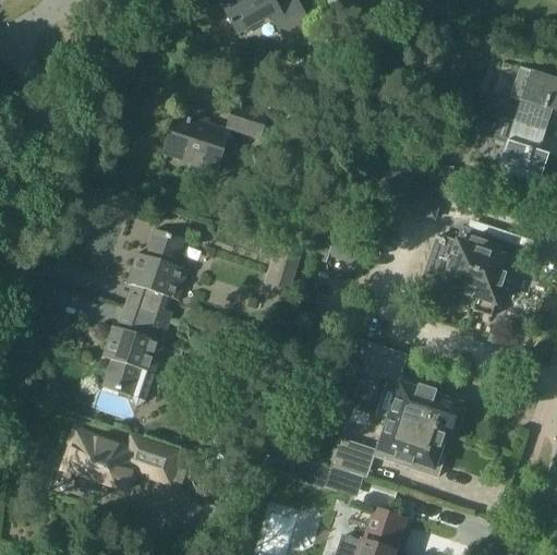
[(218,0),(237,33),(270,14),(285,39),(310,25),(295,0),(283,0),(218,0)]
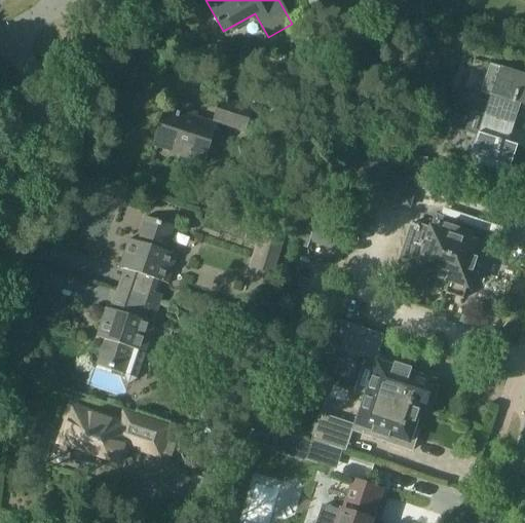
[(524,73),(500,65),(490,62),(480,90),(490,94),(484,112),(514,122),(520,105),(524,106),(524,73)]
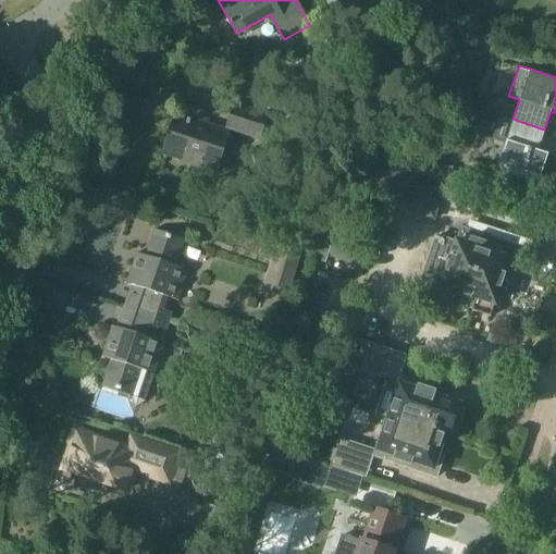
[(258,134),(264,113),(234,103),(226,124),(258,134)]
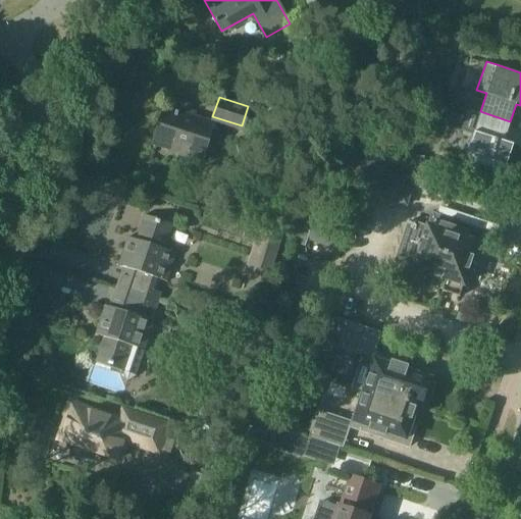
[(201,156),(212,121),(164,106),(154,141),(201,156)]
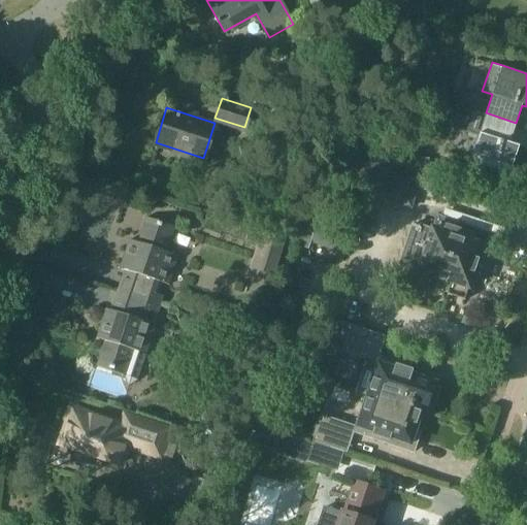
[(516,123),(486,112),(469,160),(508,174),(519,145),(509,142),(516,123)]
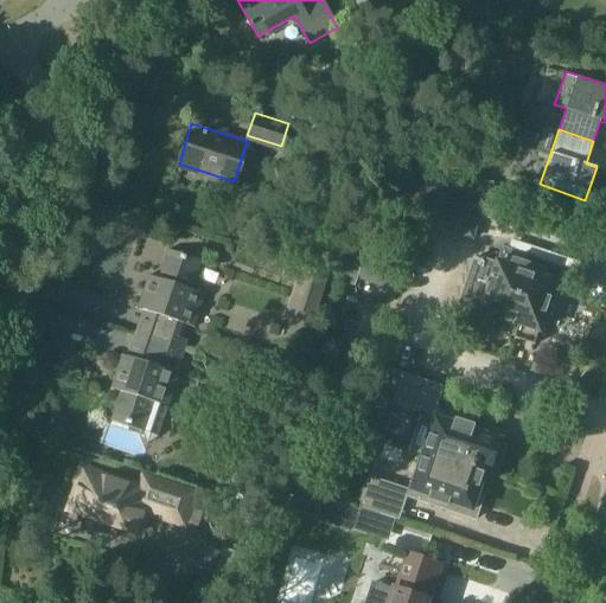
[(355,237),(340,278),(353,283),(356,274),(384,283),(395,250),(355,237)]
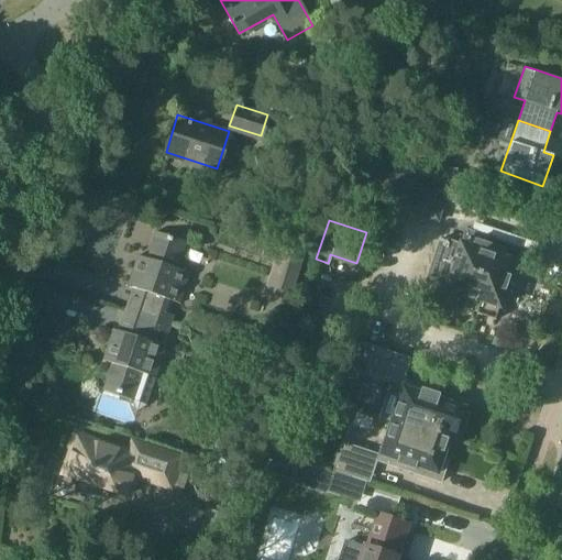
[(500,254),(503,248),(483,240),(485,233),(464,227),(459,242),(440,235),(426,278),(444,285),(444,286),(480,298),(475,311),(495,317),(514,260),(500,254)]
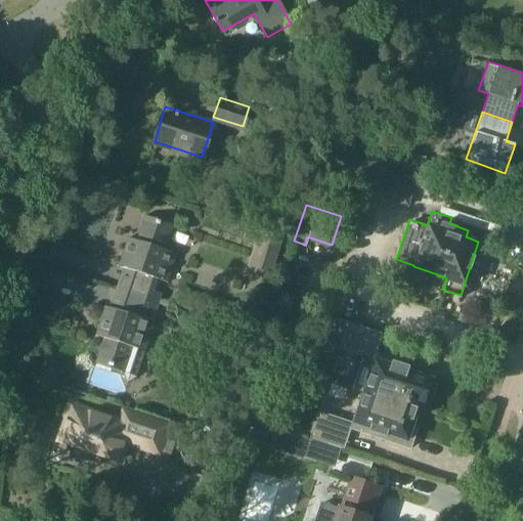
[(160,301),(163,292),(159,291),(162,279),(168,281),(177,253),(167,249),(175,224),(145,214),(136,239),(128,236),(119,265),(123,266),(117,287),(160,301)]
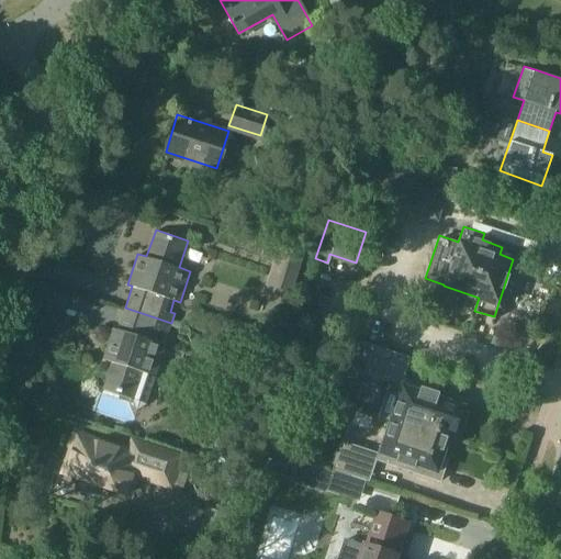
[(278,244),(264,291),(290,300),(305,253),(278,244)]
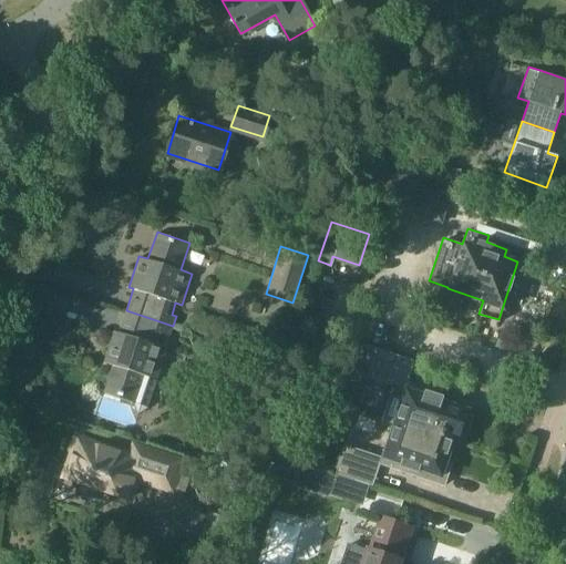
[(126,310),(119,331),(114,330),(104,361),(112,363),(103,391),(135,402),(135,403),(137,412),(147,406),(167,348),(161,346),(165,334),(170,335),(173,326),(126,310)]
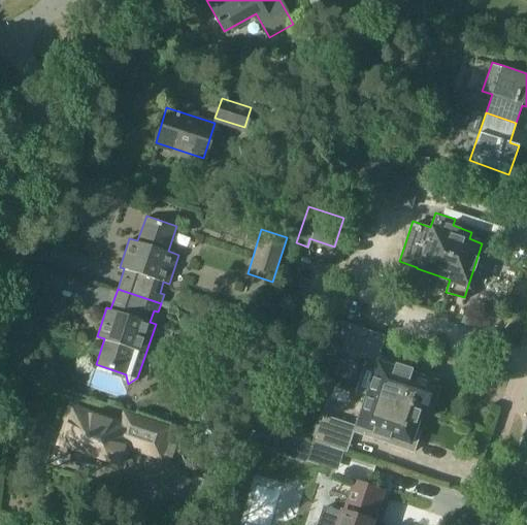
[(367,357),(376,331),(350,323),(341,349),(367,357)]
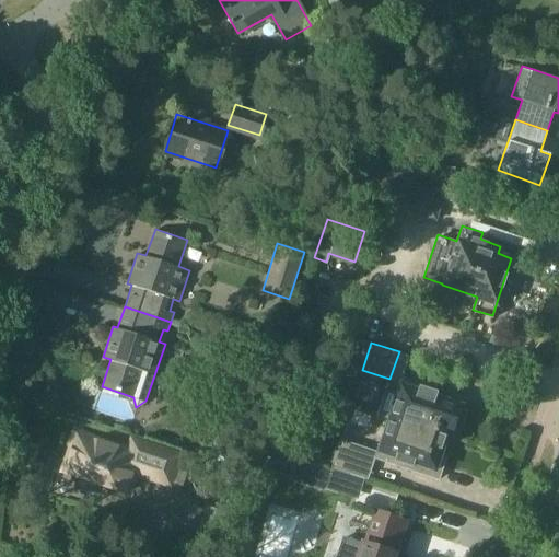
[(388,416),(445,436),(446,431),(452,433),(453,429),(458,431),(466,409),(461,407),(462,404),(435,395),(437,392),(420,386),(421,383),(402,376),(388,416)]
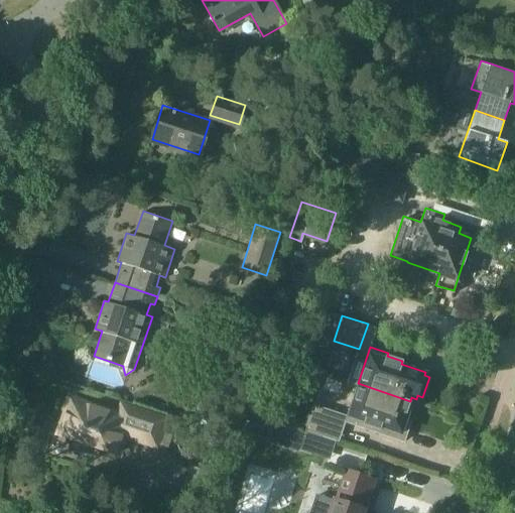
[(410,401),(358,383),(346,420),(363,425),(364,423),(378,427),(377,430),(403,439),(409,418),(405,417),(410,401)]
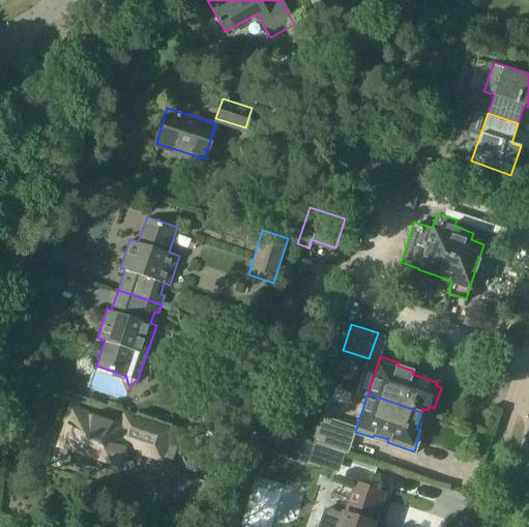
[(64,434),(61,443),(74,447),(81,450),(74,456),(77,464),(95,470),(103,465),(99,457),(120,463),(126,443),(159,455),(168,429),(134,417),(123,413),(119,423),(118,423),(72,408),(64,434)]
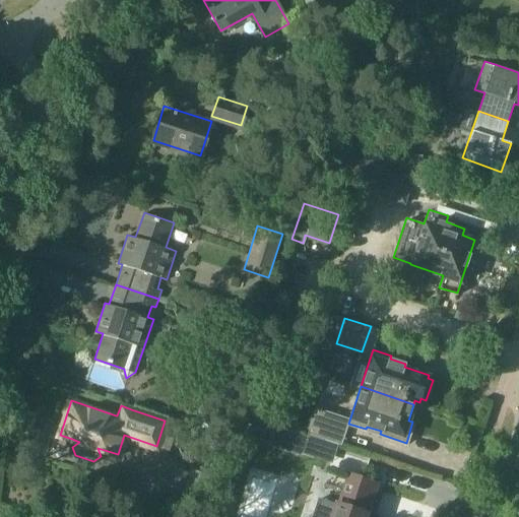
[(306,431),(332,440),(340,414),(315,405),(306,431)]
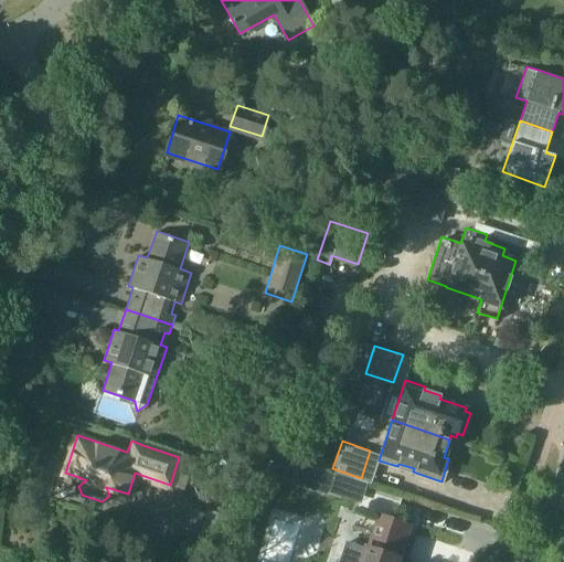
[(268,472),(294,479),(298,463),(274,455),(268,472)]
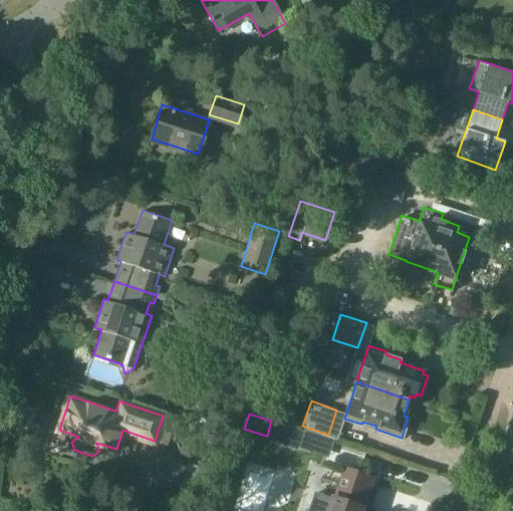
[(296,449),(297,447),(327,457),(333,438),(305,429),(301,428),(300,429),(295,449),(296,449)]
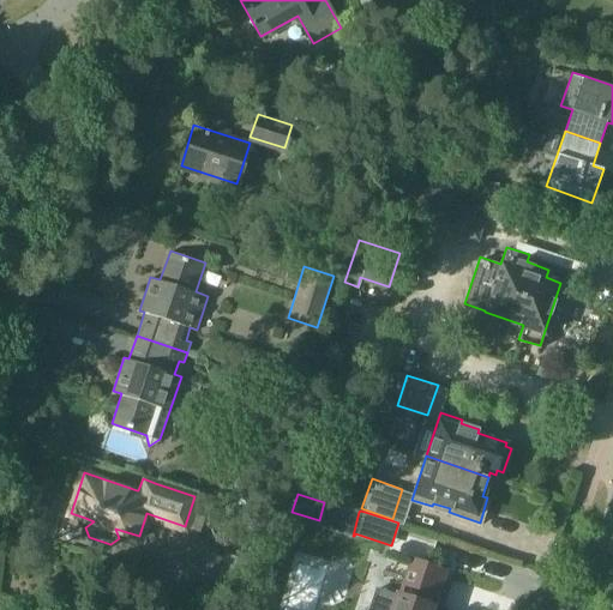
[(224,551),(220,566),(245,573),(248,559),(224,551)]
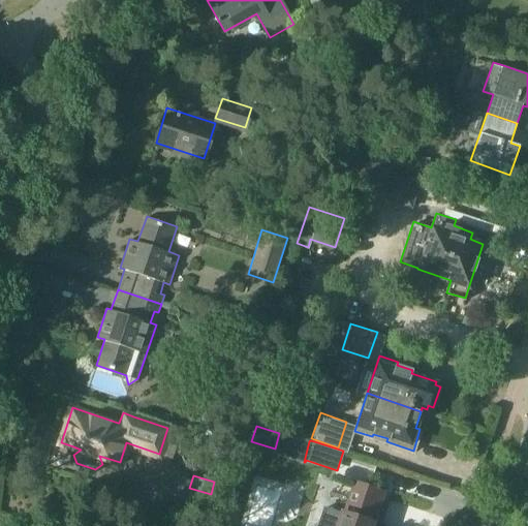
[(322,504),(315,525),(371,525),(374,519),(366,517),(375,489),(354,483),(344,512),(340,511),(325,505),(322,504)]
